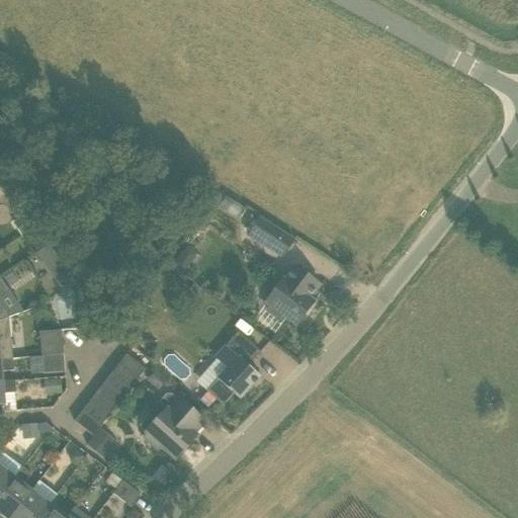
[(227,198),(220,209),(240,223),(247,211),(227,198)]
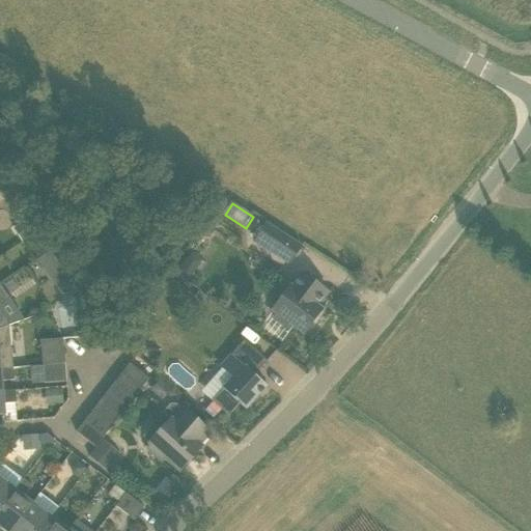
[(36,232),(27,220),(14,229),(22,242),(36,232)]
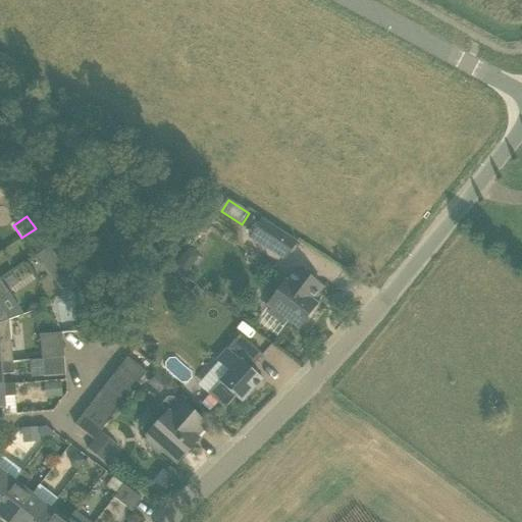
[(296,243),(279,231),(261,220),(250,238),(268,249),(285,260),(296,243)]
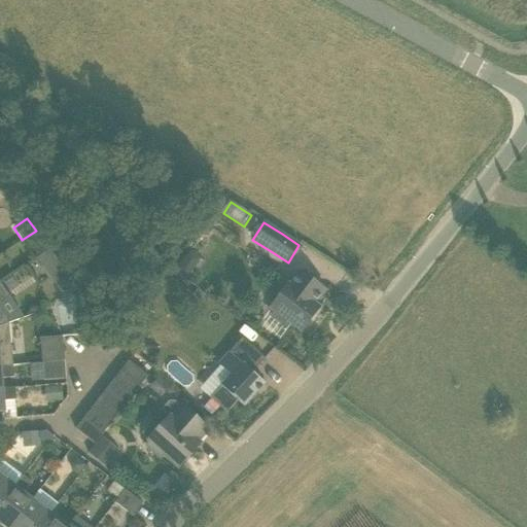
[(31,247),(41,240),(37,233),(26,240),(31,247)]
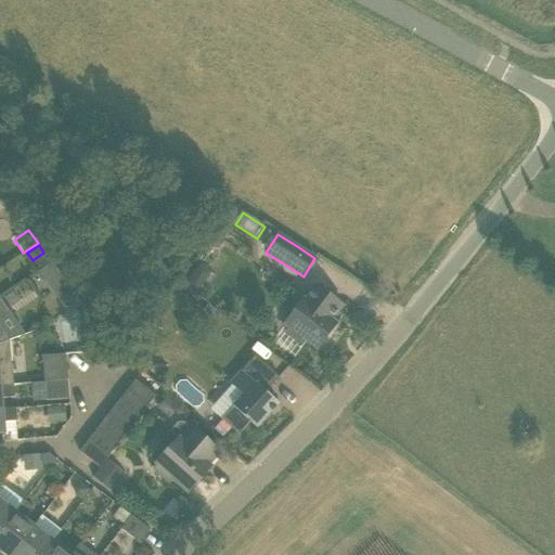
[(41,273),(65,308),(77,299),(52,265),(41,273)]
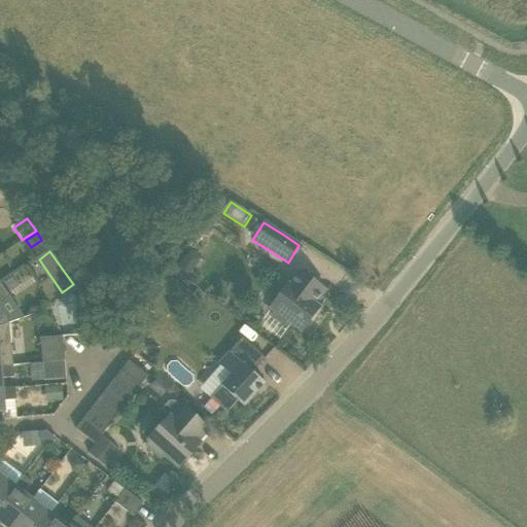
[(187,280),(202,260),(189,251),(175,271),(187,280)]
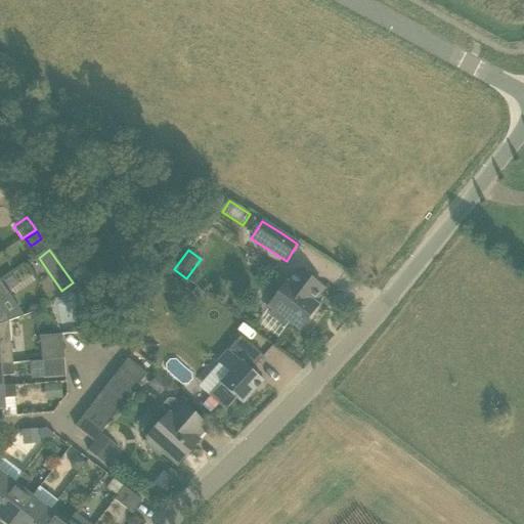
[(321,288),(306,275),(297,269),(269,306),(300,330),(317,307),(311,302),(321,288)]
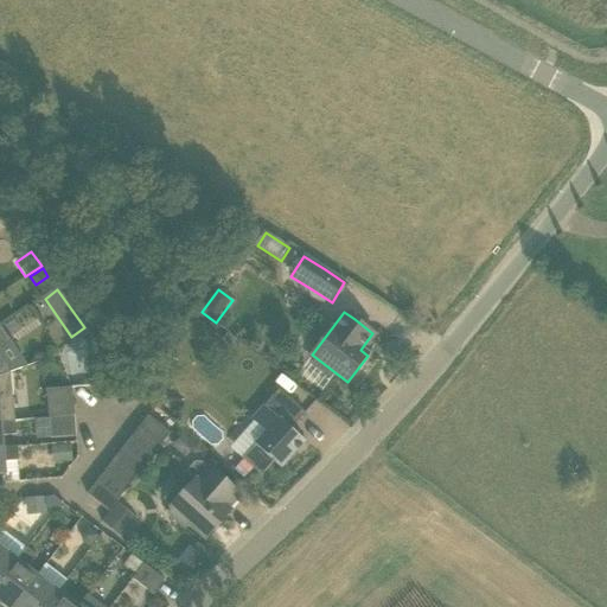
[(0,325),(0,376),(11,372),(11,371),(13,370),(0,351),(0,350),(12,343),(0,325)]
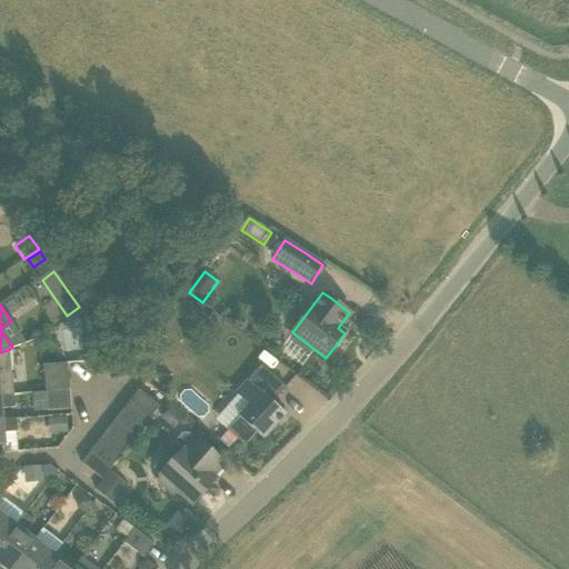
[(208,318),(216,326),(221,318),(213,311),(208,318)]
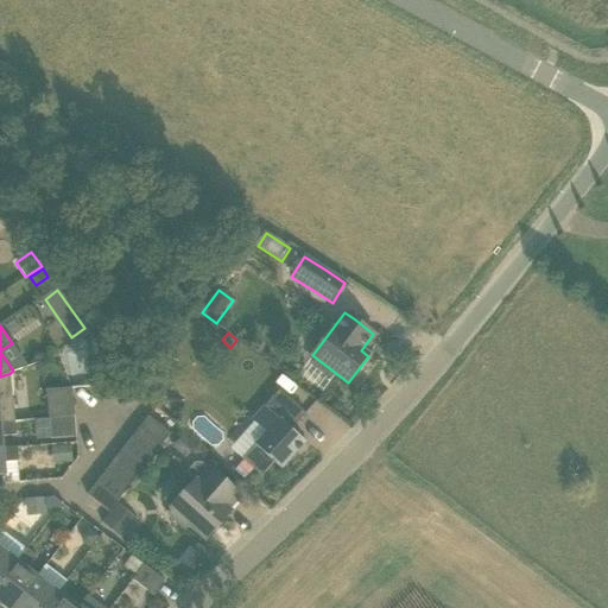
[(0,423),(16,422),(13,407),(11,373),(0,377),(0,423)]
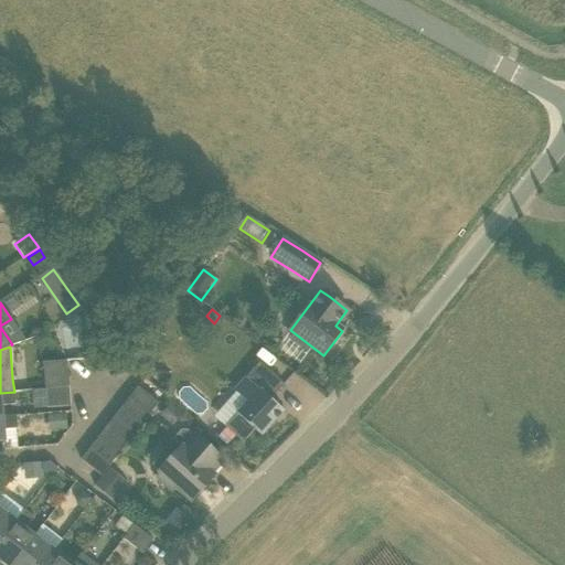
[(70,387),(67,361),(44,363),(46,388),(70,387)]
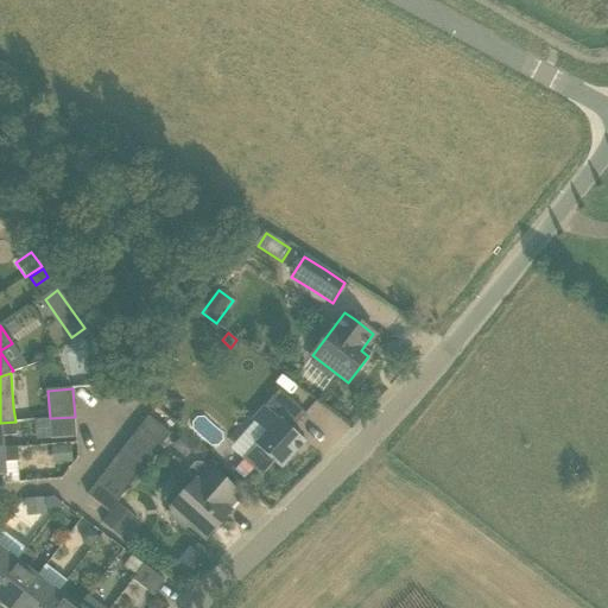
[(274,462),(282,469),(305,443),(291,430),(305,413),(279,391),(265,407),(265,406),(252,420),(266,432),(255,444),(257,445),(242,460),(244,461),(253,469),(261,476),(274,462)]
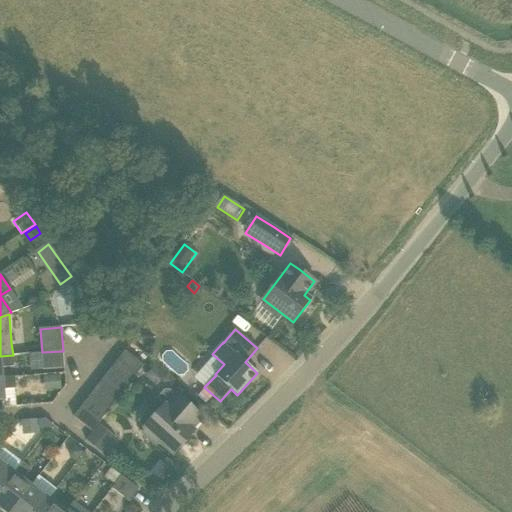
[(125,350),(118,360),(136,375),(144,365),(125,350)]
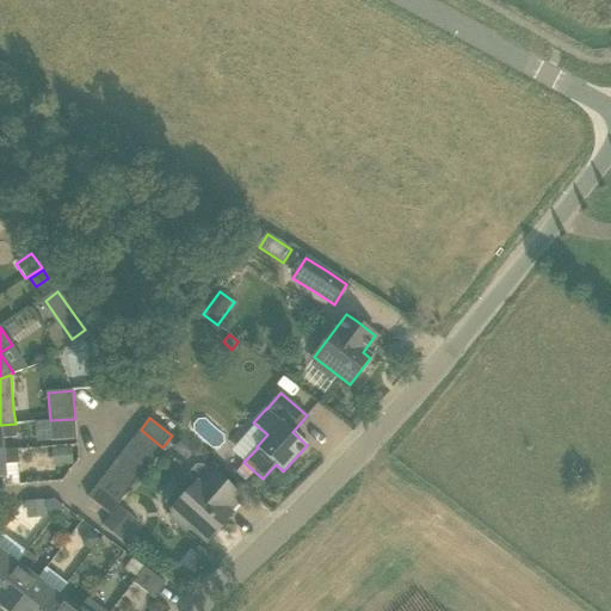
[(75,419),(50,420),(51,442),(76,439),(75,419)]
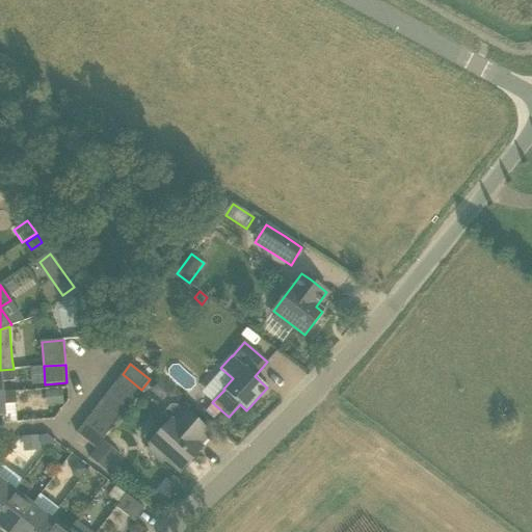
[(0,393),(5,393),(4,382),(15,381),(14,369),(0,370),(0,393)]
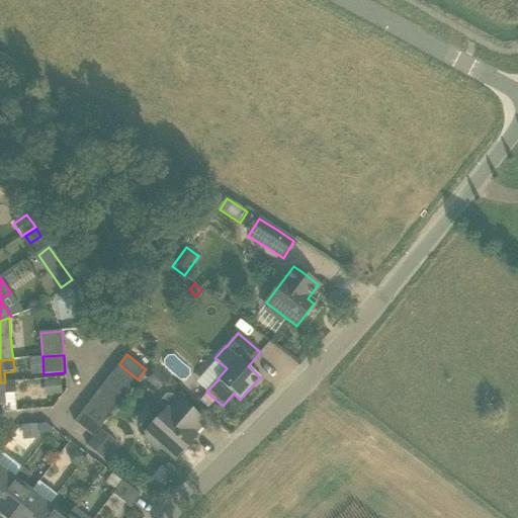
[(119,364),(111,373),(131,389),(138,379),(119,364)]
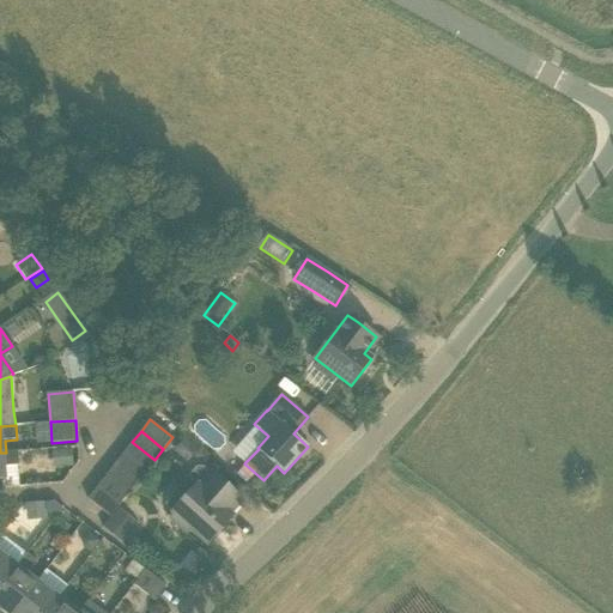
[(174,453),(187,463),(199,449),(187,438),(174,453)]
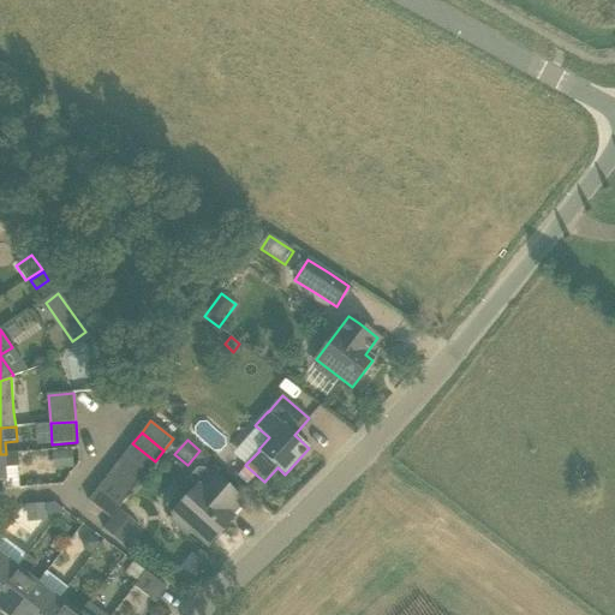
[(147,472),(155,461),(132,443),(124,455),(147,472)]
